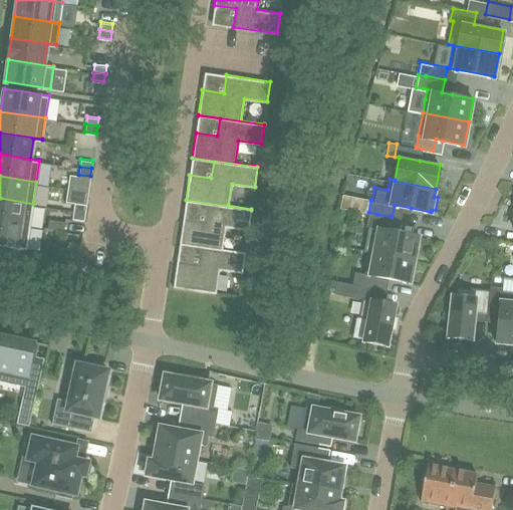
[(0,220),(30,225),(33,204),(0,198),(0,220)]
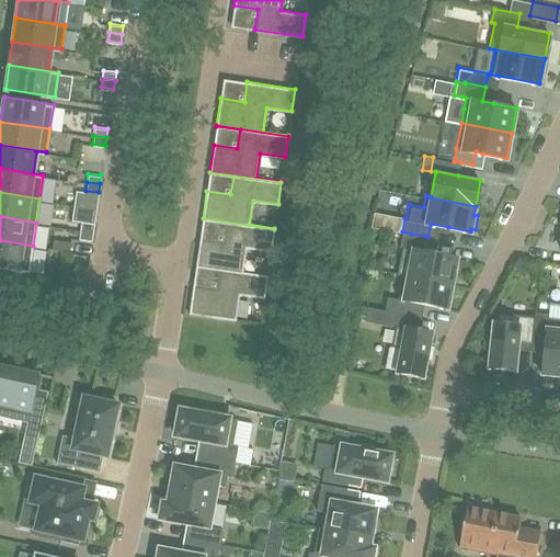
[(267,275),(267,274),(242,271),(246,247),(271,250),(274,229),(203,218),(203,219),(226,223),(224,241),(200,237),(196,264),(267,275)]
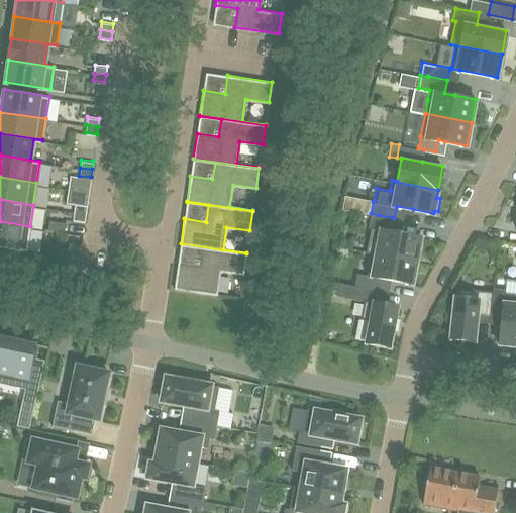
[(75,202),(74,210),(85,212),(87,204),(75,202)]
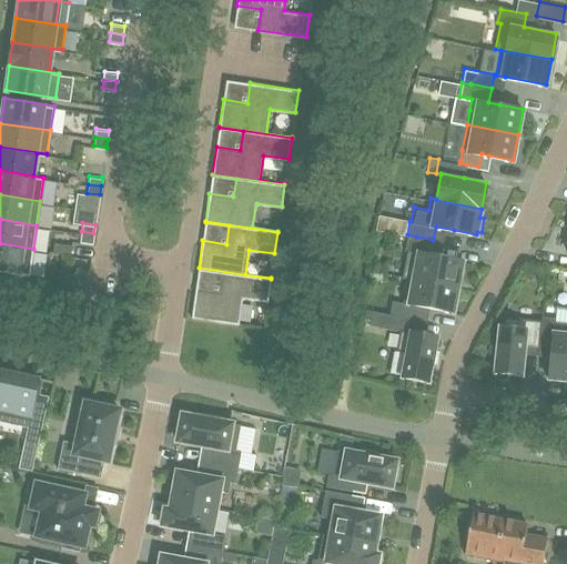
[(81,231),(79,240),(92,242),(93,233),(81,231)]
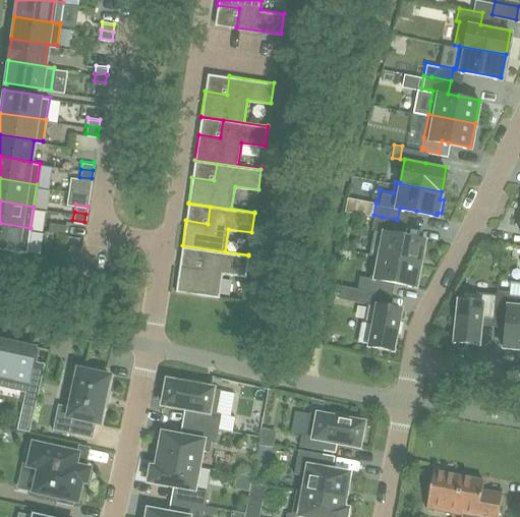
[(372,228),(368,252),(372,253),(378,254),(379,253),(420,262),(424,238),(404,234),(395,232),(397,220),(382,217),(373,215),(370,228),(372,228)]
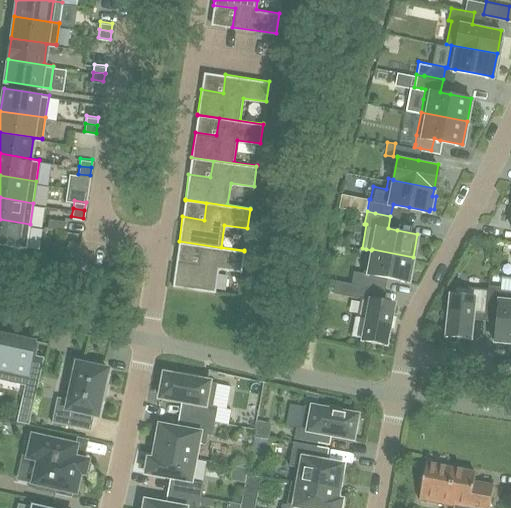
[(0,242),(26,246),(30,224),(0,219),(0,242)]
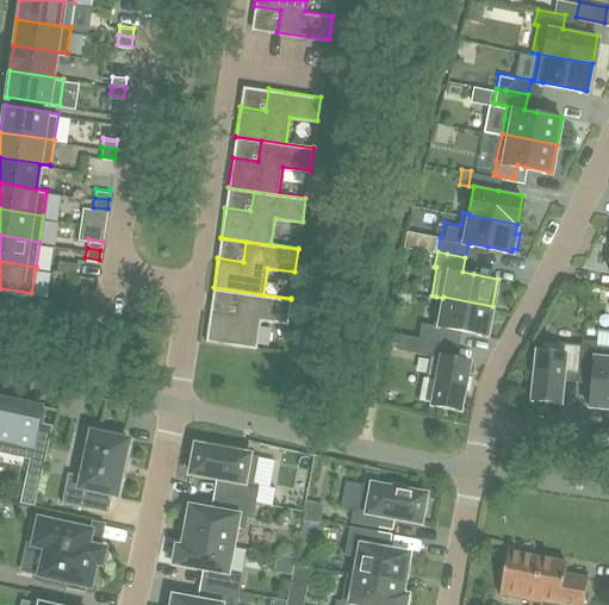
[(70,303),(93,306),(95,288),(81,286),(80,291),(73,289),(70,303)]
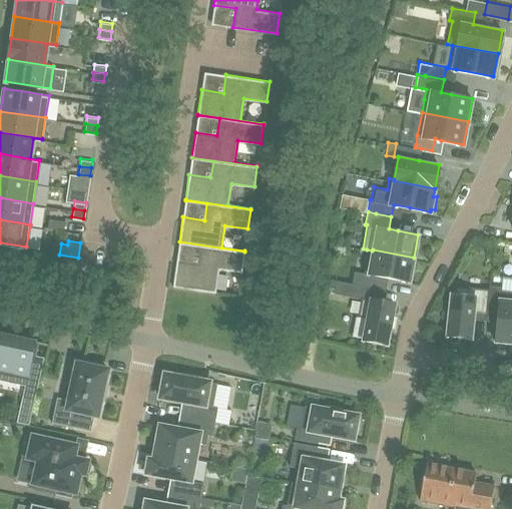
[(241,271),(244,251),(179,241),(178,242),(200,245),(198,263),(176,260),(172,286),(215,292),(218,268),(241,271)]
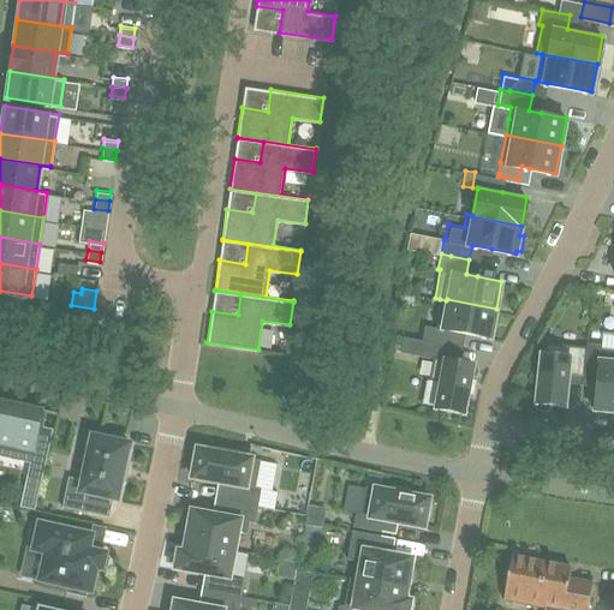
[(424,323),(422,338),(431,340),(439,341),(441,327),(465,332),(490,336),(496,309),(447,299),(446,300),(440,299),(435,326),(434,326),(434,324),(424,323)]
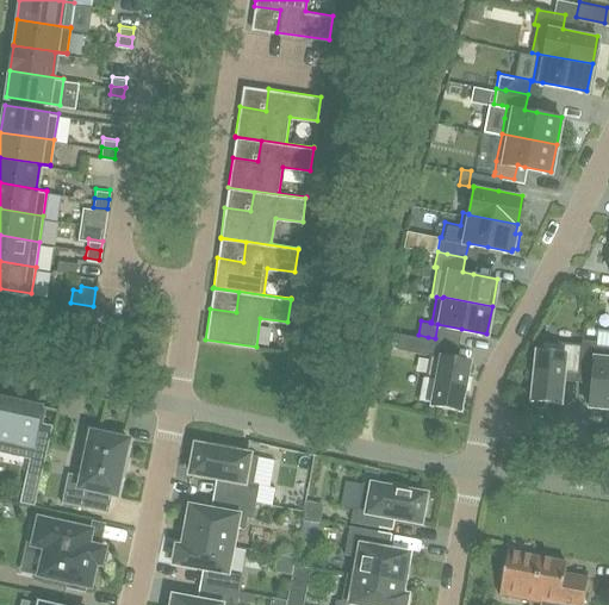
[(399,331),(397,347),(424,353),(428,337),(418,335),(399,331)]
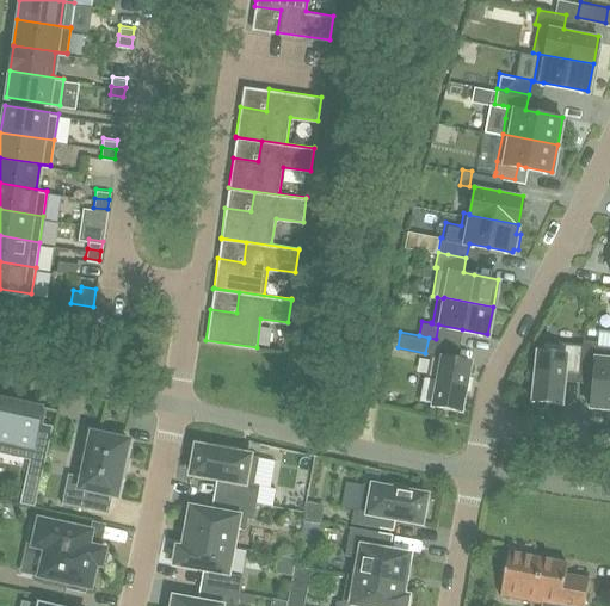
[(561,402),(564,378),(565,369),(579,370),(579,368),(583,342),(581,342),(542,338),(541,350),(537,350),(531,399),(538,400),(537,404),(554,406),(554,401),(561,402)]
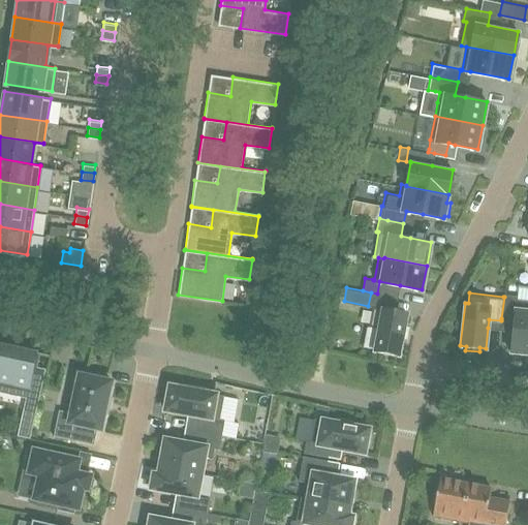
[(510,350),(527,351),(527,299),(516,298),(517,294),(504,292),(503,297),(504,297),(501,318),(514,319),(510,350)]
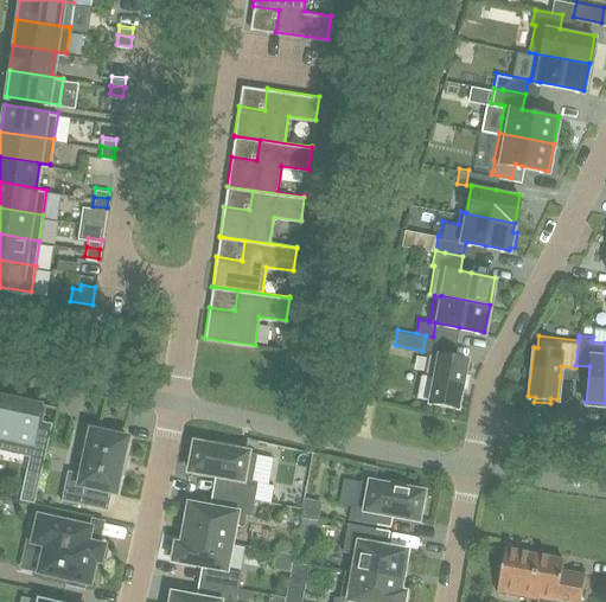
[(467,358),(427,351),(423,372),(434,375),(429,401),(458,407),(467,358)]
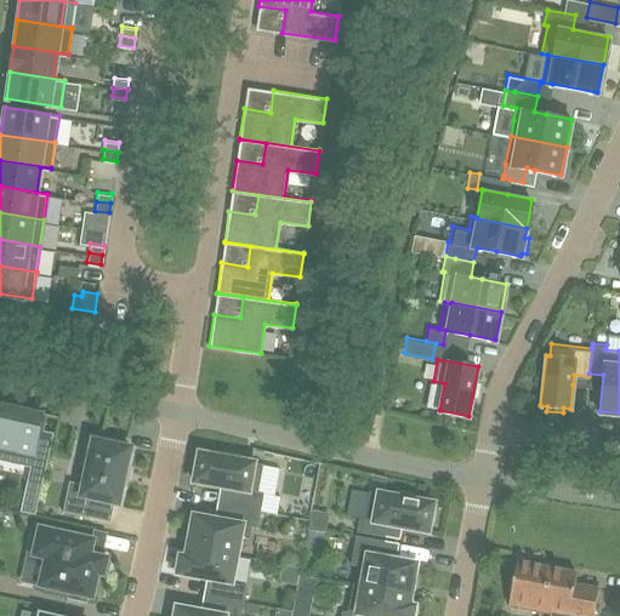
[(403,394),(394,392),(392,405),(400,408),(403,394)]
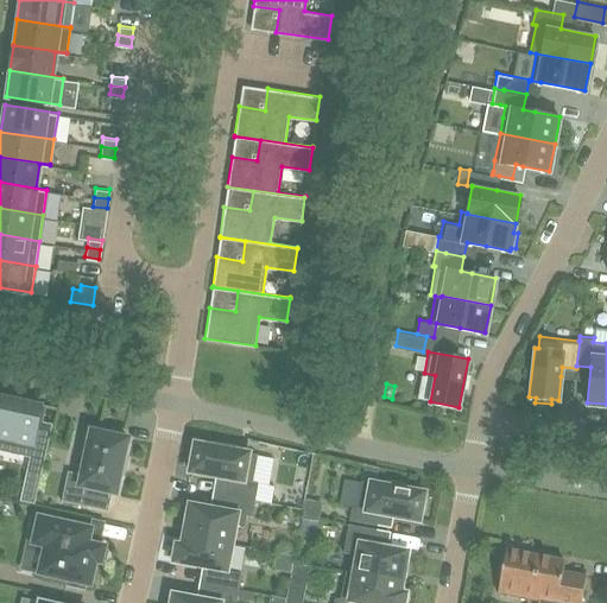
[(0,433),(32,442),(26,468),(40,471),(51,421),(42,419),(45,405),(54,407),(54,405),(2,393),(1,393),(1,395),(0,394),(0,433)]
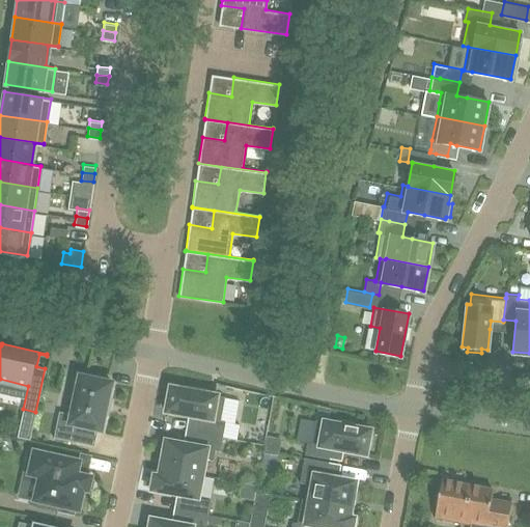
[(91,377),(79,373),(71,412),(58,410),(53,436),(76,440),(79,424),(101,430),(105,411),(107,412),(107,410),(105,409),(107,400),(109,401),(109,399),(107,398),(111,381),(107,380),(108,376),(92,372),(91,377)]
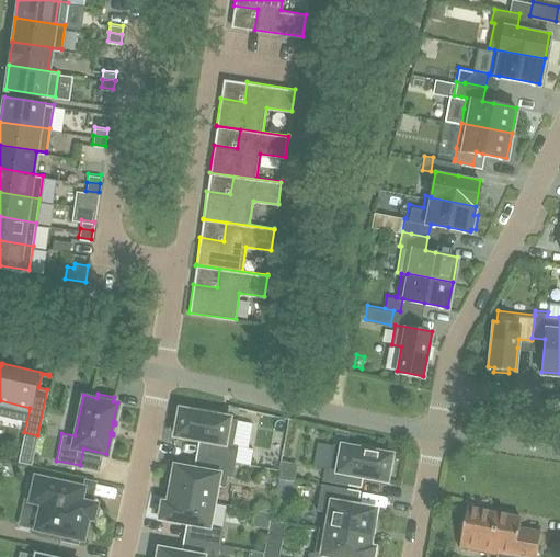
[(210,440),(207,454),(235,459),(238,443),(232,442),(237,418),(216,413),(216,409),(201,406),(200,410),(180,407),(174,433),(210,440)]
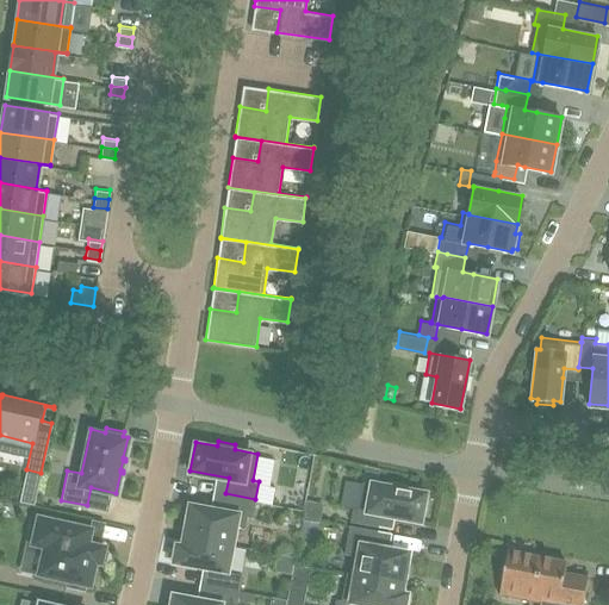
[(349,519),(379,525),(381,513),(420,521),(426,492),(403,487),(404,482),(386,480),(386,485),(362,480),(358,507),(352,506),(349,519)]
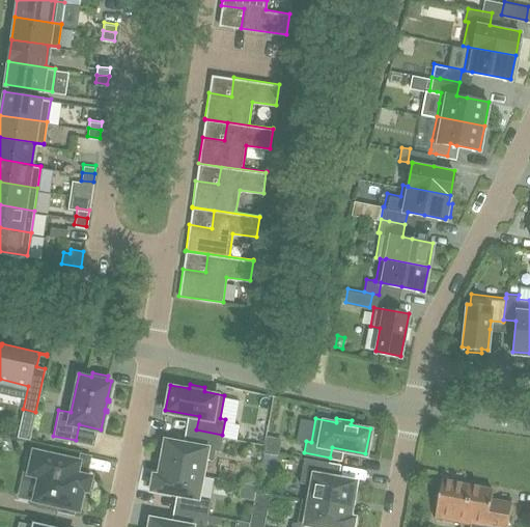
[(165,439),(160,464),(202,472),(205,456),(213,458),(215,448),(220,449),(222,435),(196,430),(194,444),(165,439)]
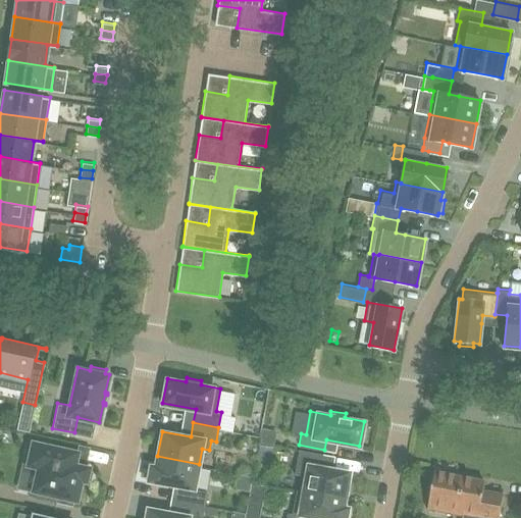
[(275,430),(260,427),(258,441),(273,444),(275,430)]
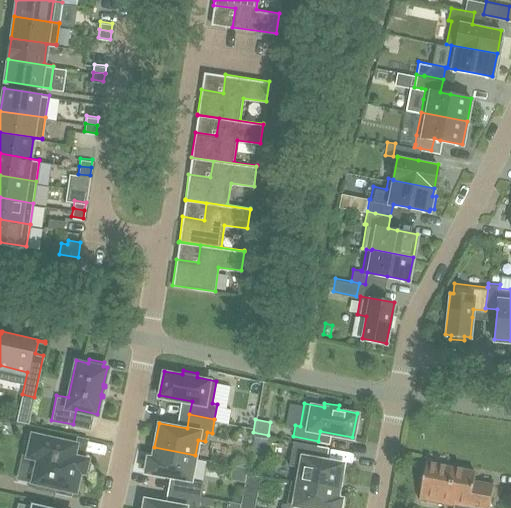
[(76,442),(32,433),(27,456),(38,459),(32,481),(56,487),(56,491),(71,494),(72,490),(75,491),(80,471),(85,472),(88,458),(74,454),(76,442)]
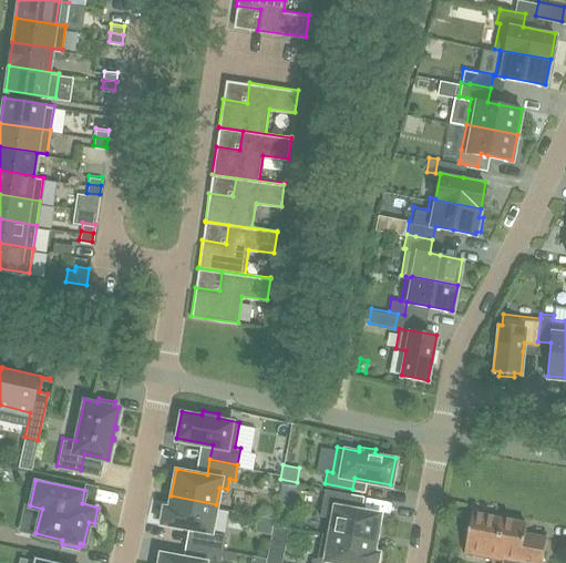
[(327,514),(325,531),(374,540),(380,512),(349,507),(351,492),(325,488),(319,513),(327,514)]
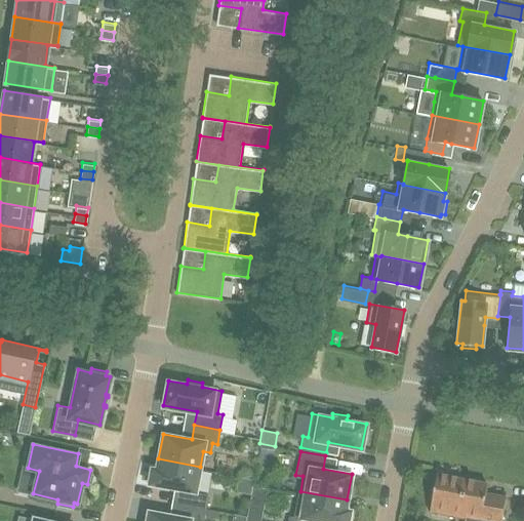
[(183,489),(179,503),(205,508),(208,493),(196,490),(200,467),(158,458),(156,469),(152,468),(149,483),(183,489)]
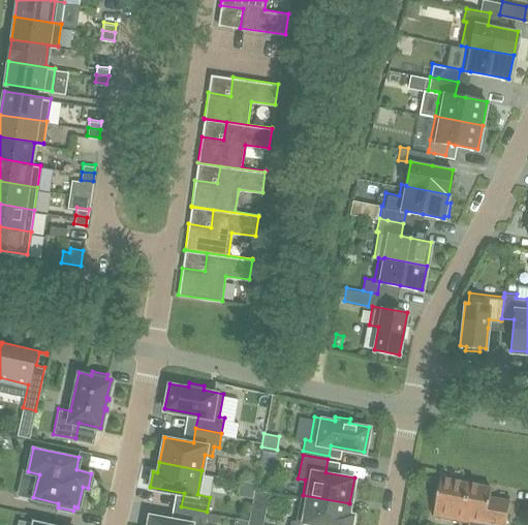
[(490,486),(439,476),(432,514),(492,524),(503,524),(509,498),(489,495),(490,486)]
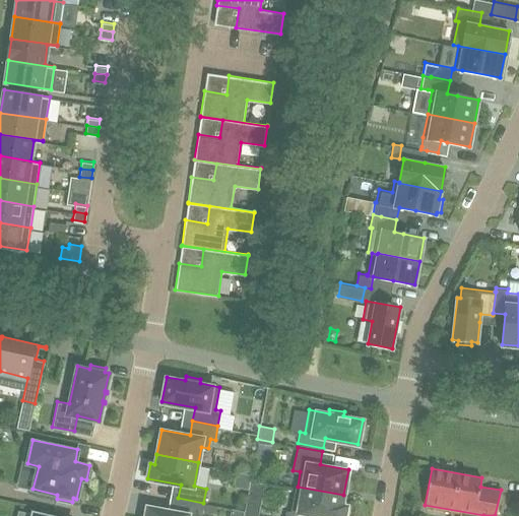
[(236,471),(233,486),(247,488),(249,473),(236,471)]
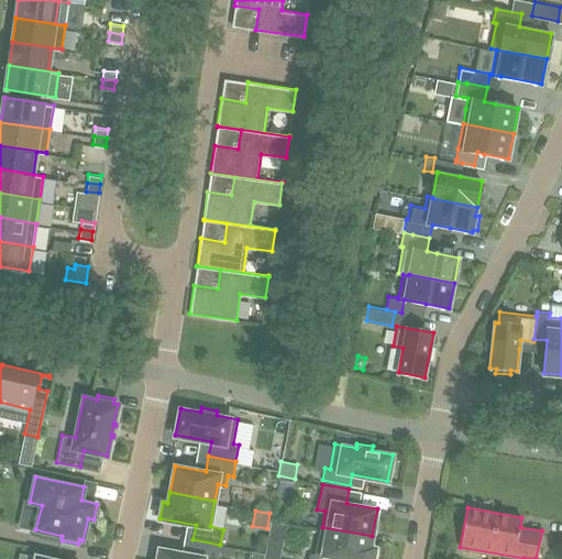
[(309,552),(308,558),(335,558),(337,557),(348,558),(373,558),(375,548),(370,547),(372,536),(322,527),(319,527),(315,554),(309,552)]
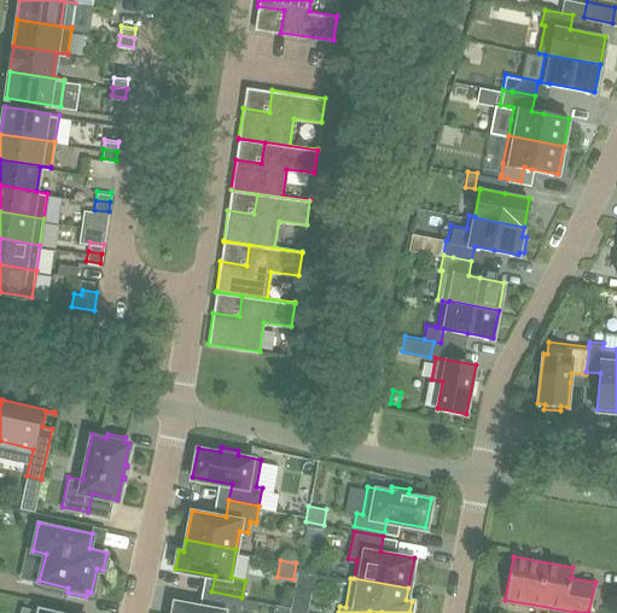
[(175,601),(173,612),(232,612),(233,612),(238,612),(242,597),(211,591),(209,608),(175,601)]
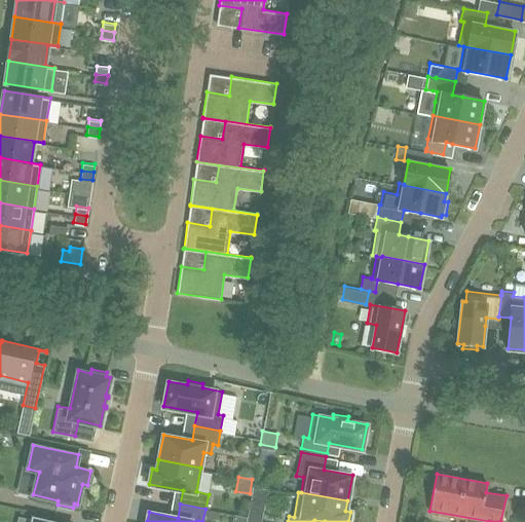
[(259,521),(262,510),(249,508),(246,521),(251,521),(259,521)]
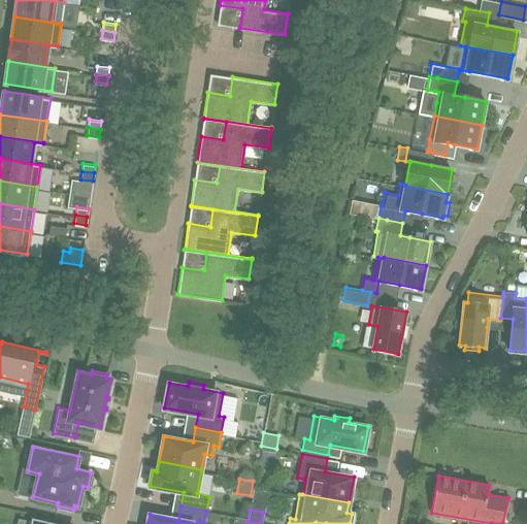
[(246,518),(234,515),(232,522),(232,523),(245,523),(246,523),(246,518)]
